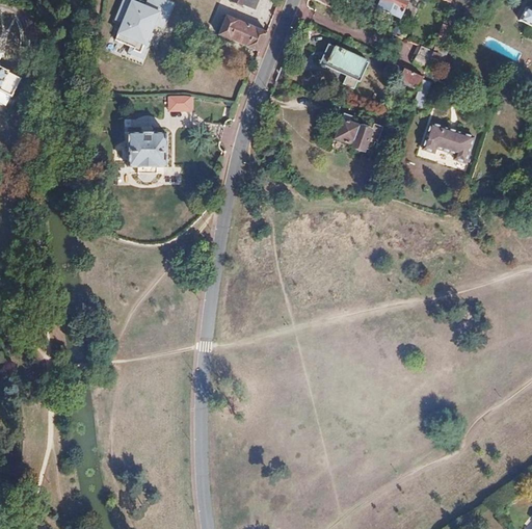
[(160,36),(173,0),(143,0),(120,0),(120,2),(122,3),(106,49),(141,60),(151,33),(160,36)]
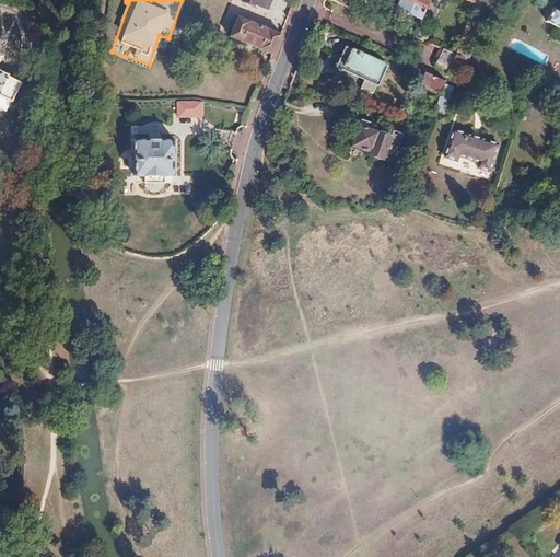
[(246,0),(269,10),(272,0),(246,0)]
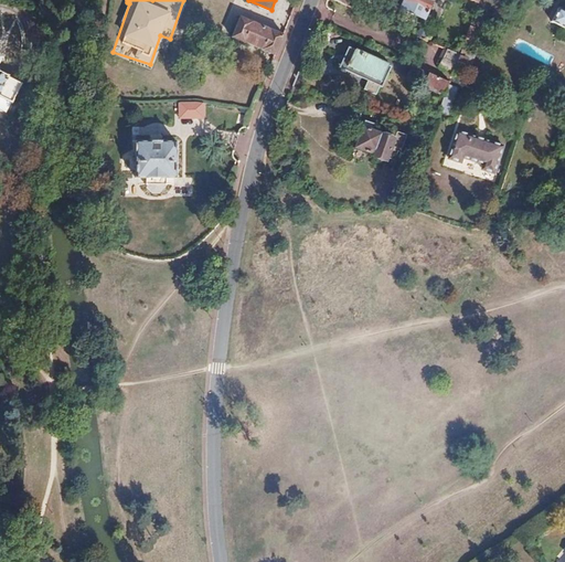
[(419,25),(430,0),(402,0),(401,6),(397,3),(394,11),(397,12),(396,14),(400,17),(398,19),(405,21),(406,19),(419,25)]
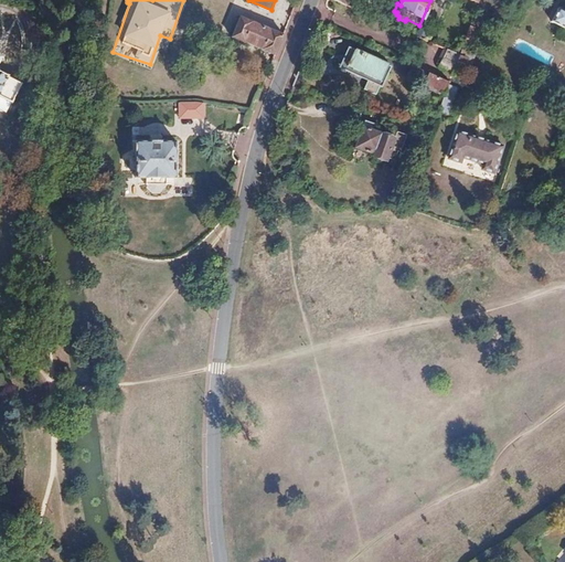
[(553,19),(564,24),(564,7),(560,4),(553,19)]
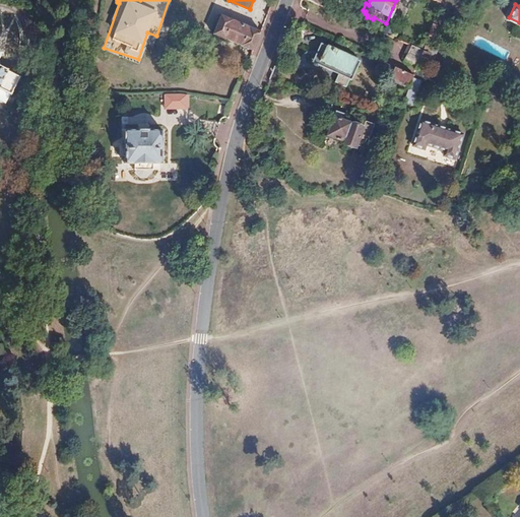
[(261,29),(220,13),(213,31),(253,48),(259,34),(261,29)]
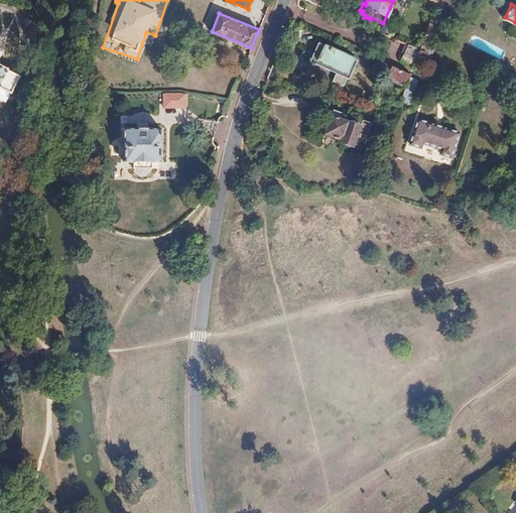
[(356,58),(317,41),(310,57),(336,69),(332,80),(343,85),(346,76),(348,77),(356,58)]
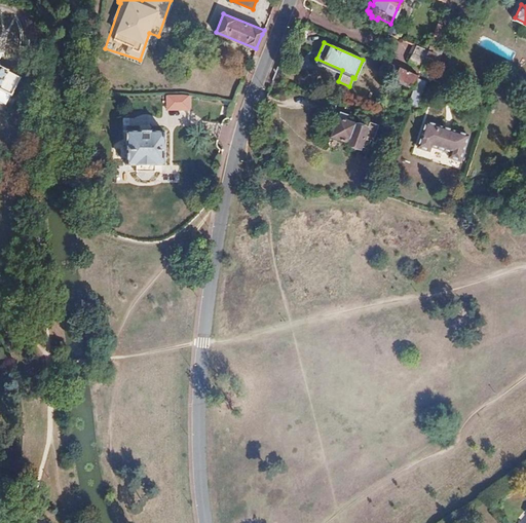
[(422,66),(427,48),(415,43),(408,60),(416,63),(422,66)]
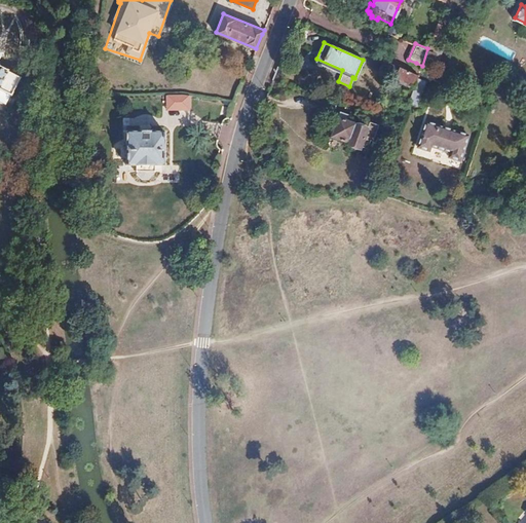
[(435,70),(442,47),(429,43),(428,44),(427,48),(422,66),(435,70)]
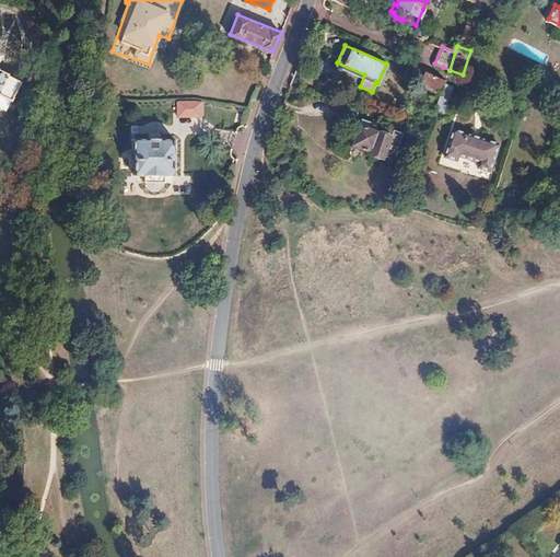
[(421,81),(426,70),(418,67),(408,62),(401,77),(420,84),(421,81)]
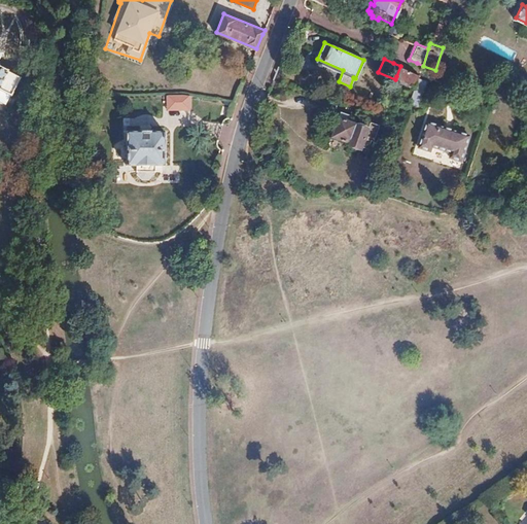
[(21,77),(8,71),(8,69),(1,66),(0,62),(0,101),(7,105),(21,77)]
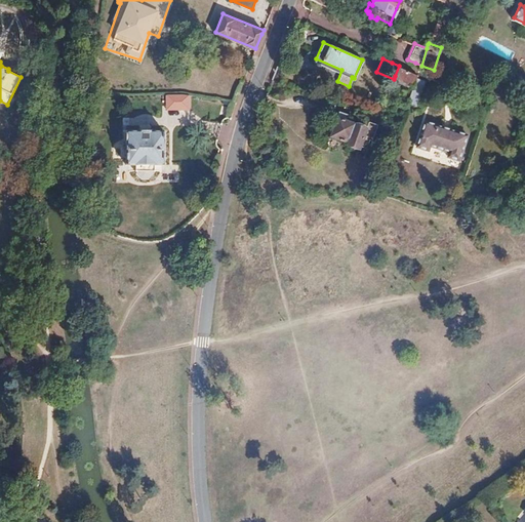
[(416,77),(417,74),(399,66),(395,76),(398,77),(396,80),(402,82),(404,80),(414,84),(416,77)]
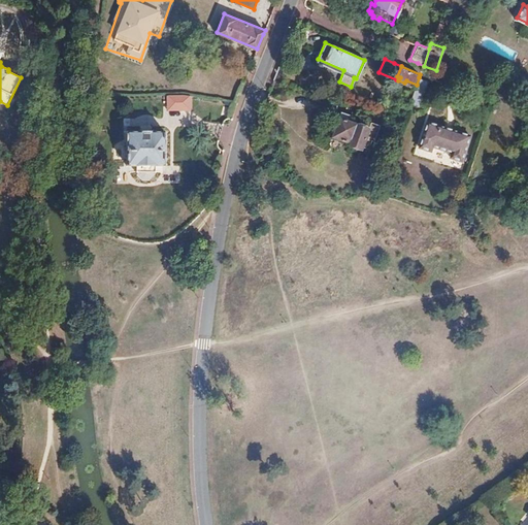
[(419,105),(427,79),(419,77),(417,85),(415,89),(410,102),(419,105)]
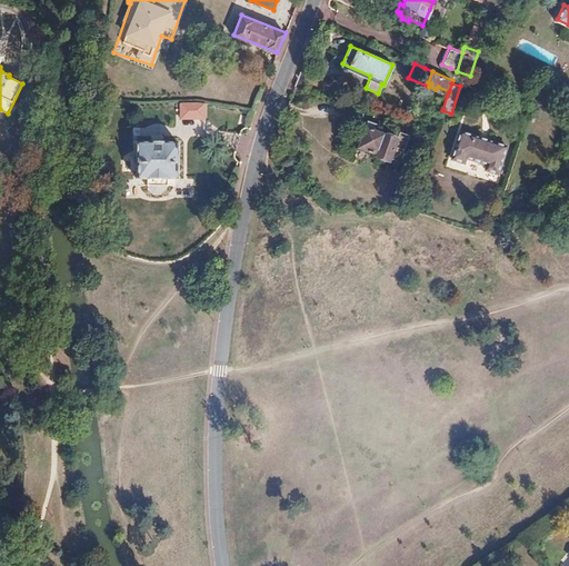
[(402,151),(409,133),(399,130),(397,137),(375,130),(377,122),(367,119),(361,135),(359,133),(358,137),(357,136),(353,141),(356,142),(355,146),(377,152),(376,156),(378,156),(378,157),(381,160),(382,161),(385,161),(387,160),(388,160),(390,160),(390,158),(397,160),(400,150),(402,151)]
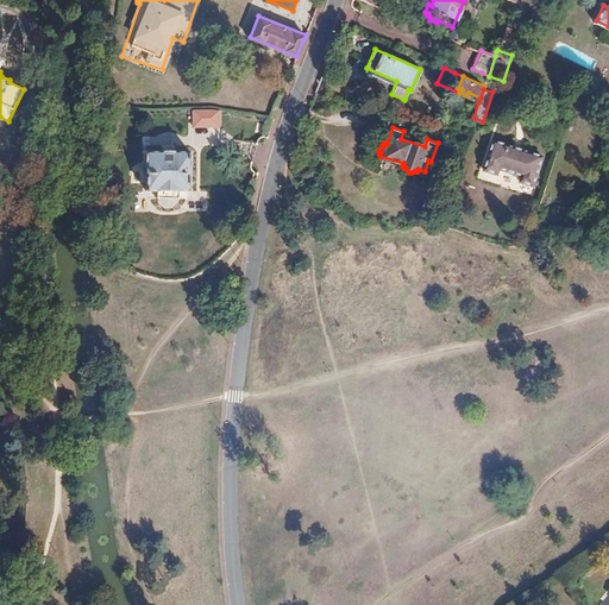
[(531,187),(540,157),(491,140),(481,170),(495,175),(496,169),(519,177),(516,182),(531,187)]
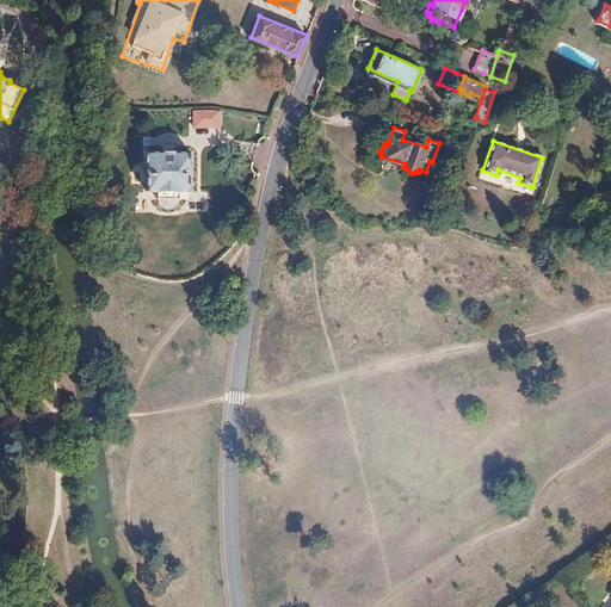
[(191,190),(190,152),(147,152),(147,190),(158,191),(158,197),(159,198),(160,202),(165,206),(174,206),(179,202),(179,198),(179,197),(179,190),(191,190)]
